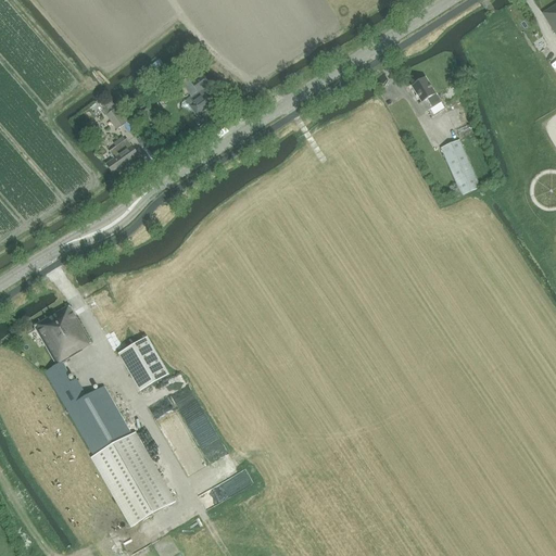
[(555,7),(542,15),(555,37),(555,7)]
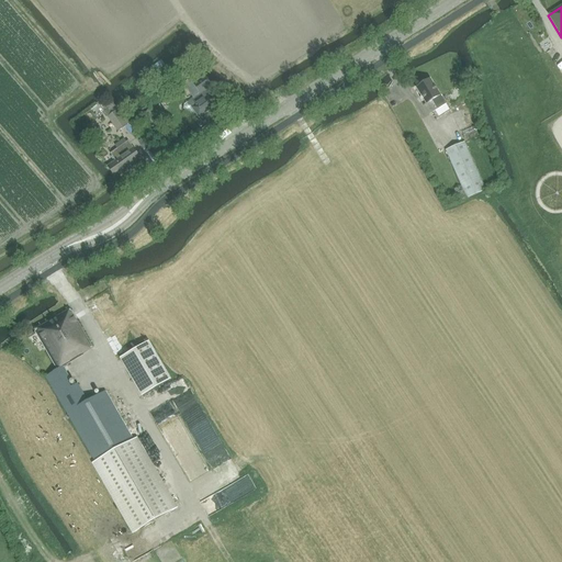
[(193,99),(188,102),(184,105),(183,109),(187,113),(191,113),(194,111),(199,117),(216,105),(205,91),(212,86),(200,71),(183,83),(193,99)]
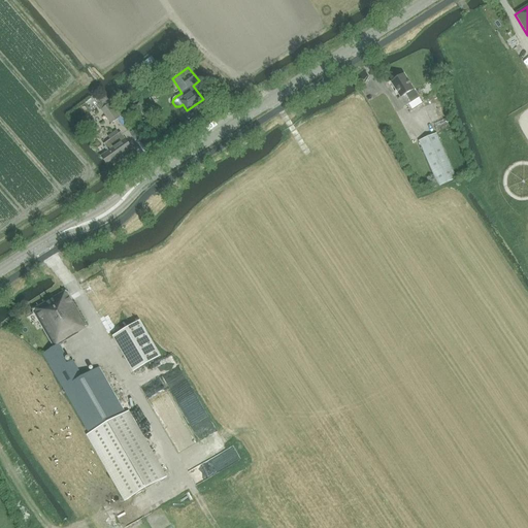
[(165,84),(170,79),(165,73),(160,77),(165,84)]
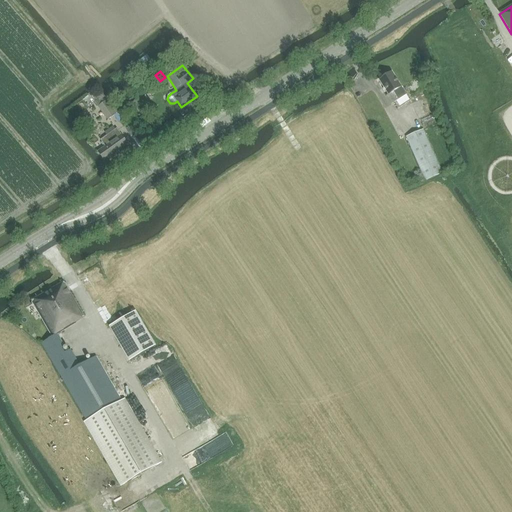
[(391,105),(406,96),(392,73),(379,81),(388,96),(386,97),(391,105)]
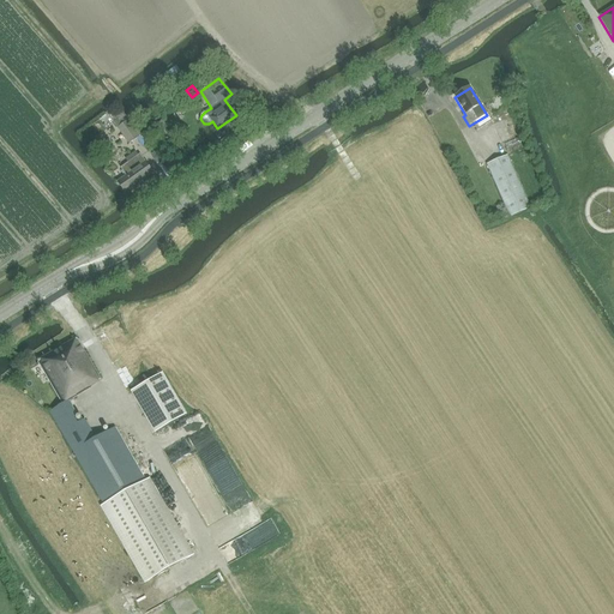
[(127,121),(118,128),(130,144),(139,137),(127,121)]
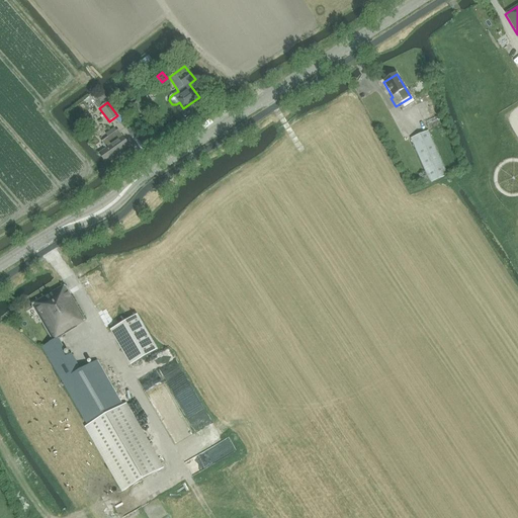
[(118,131),(112,135),(110,132),(106,135),(108,138),(102,142),(107,149),(99,154),(106,163),(130,147),(118,131)]
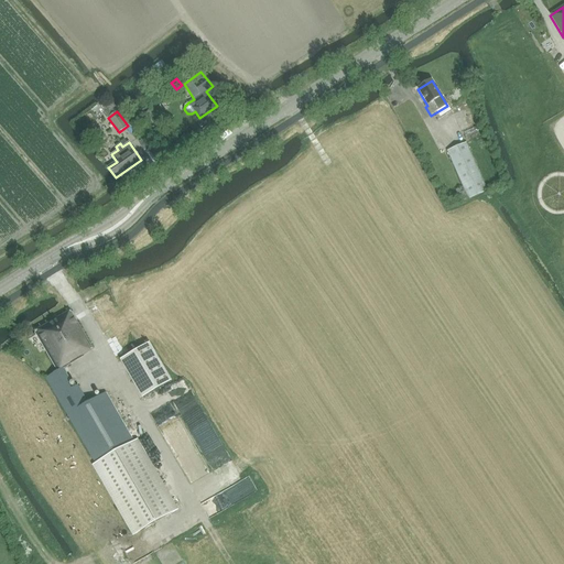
[(469,199),(488,191),(467,142),(447,151),(469,199)]
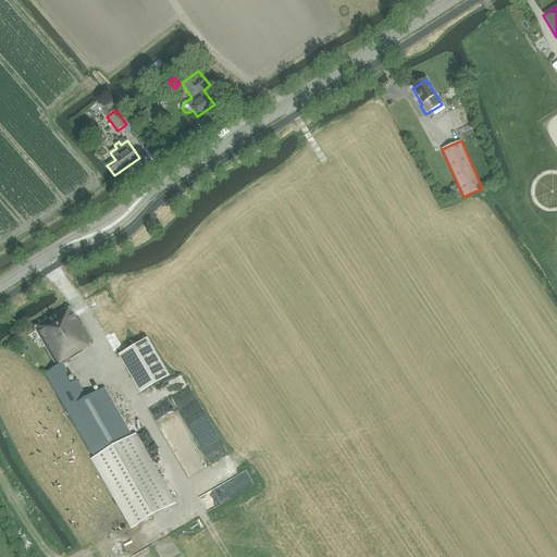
[(34,327),(57,367),(57,368),(63,363),(84,353),(83,350),(91,346),(70,308),(34,327)]
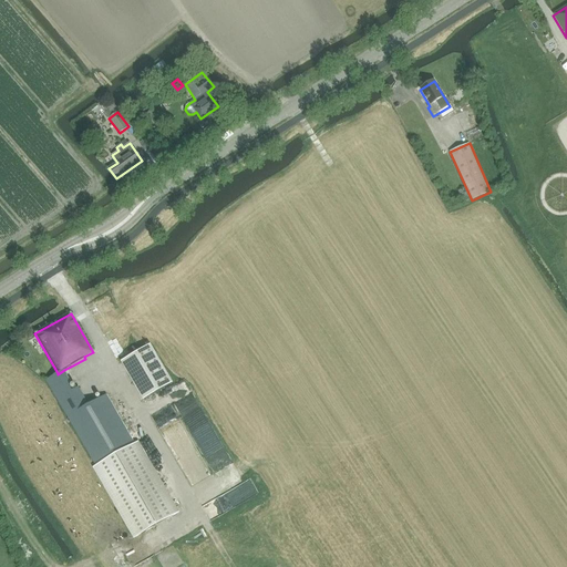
[(145,399),(176,382),(154,343),(124,360),(145,399)]
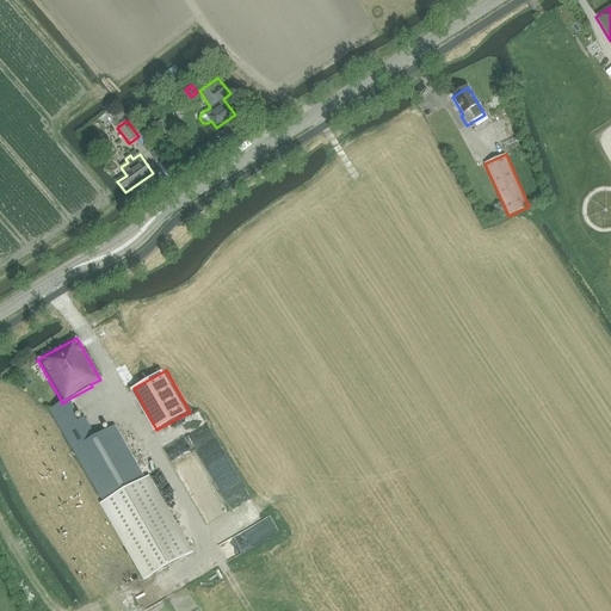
[(146,580),(191,554),(148,477),(144,479),(115,425),(96,434),(85,418),(81,420),(69,399),(62,403),(62,402),(49,411),(146,580)]
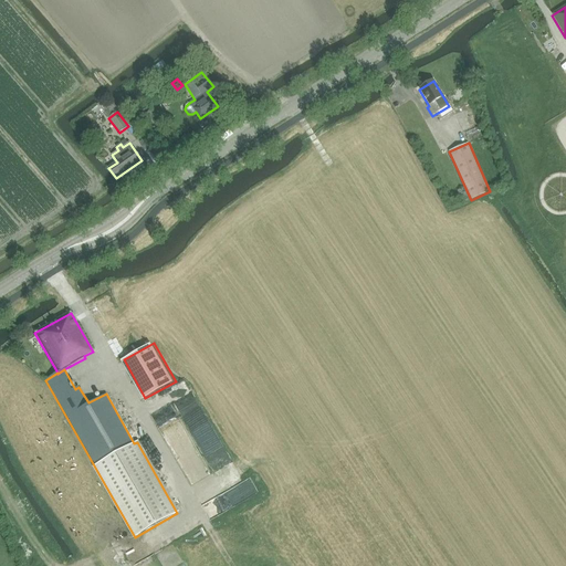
[(197,448),(177,456),(188,481),(203,474),(199,462),(200,462),(198,457),(200,457),(197,448)]
